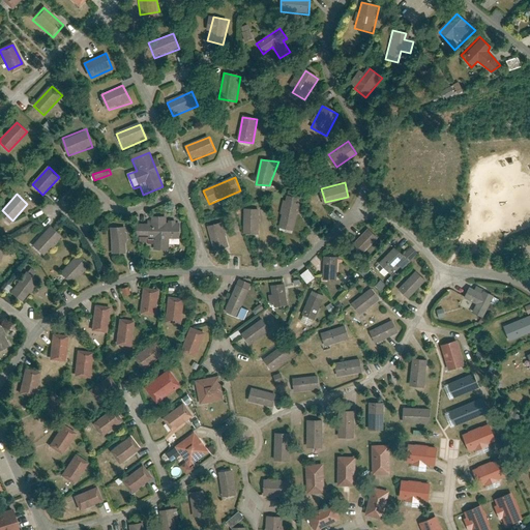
[(286,199),(283,198),(275,225),(291,229),(298,201),(296,201),(297,196),(287,194),(286,199)]
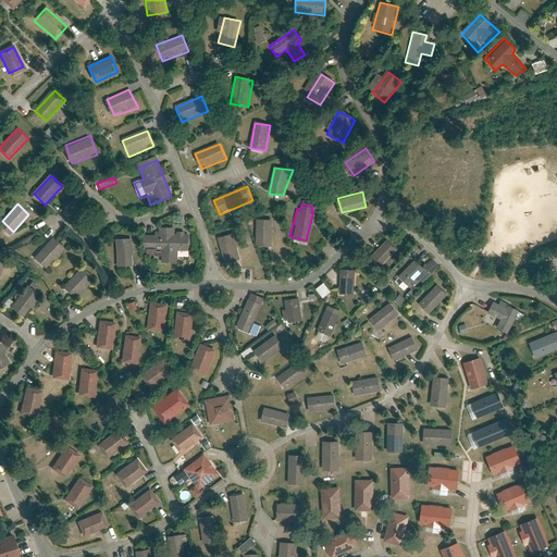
[(273,220),(257,220),(256,246),(272,246),(273,220)]
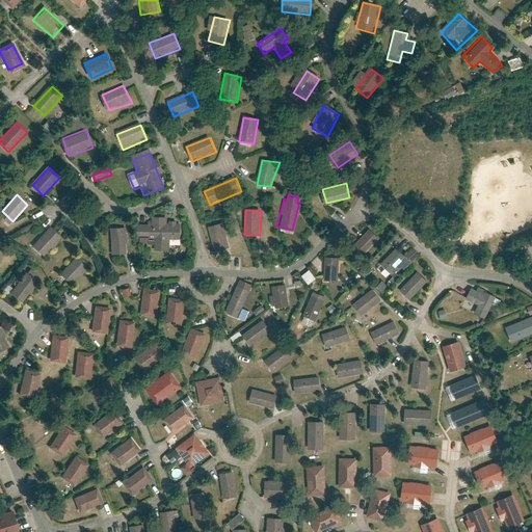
[(181,222),(138,222),(138,245),(156,246),(156,251),(169,251),(169,241),(181,241),(181,222)]
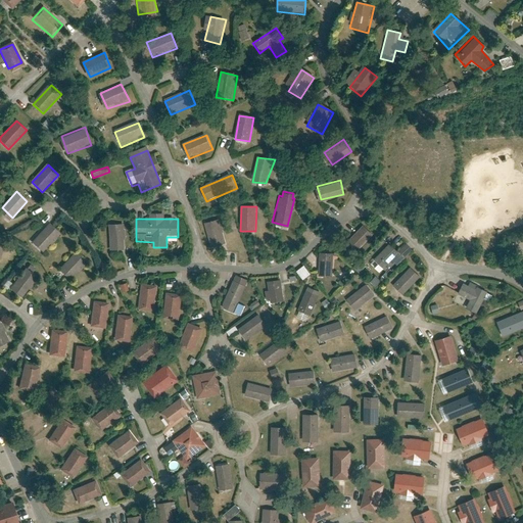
[(218,221),(205,224),(211,246),(224,243),(218,221)]
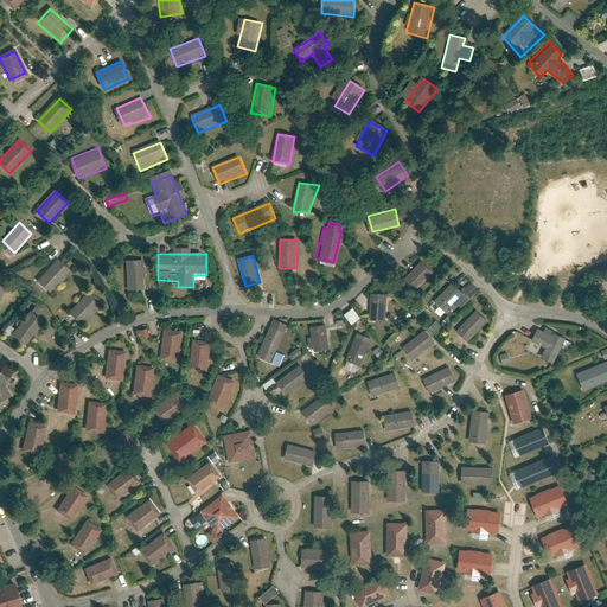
[(415,283),(427,266),(414,256),(402,274),(415,283)]
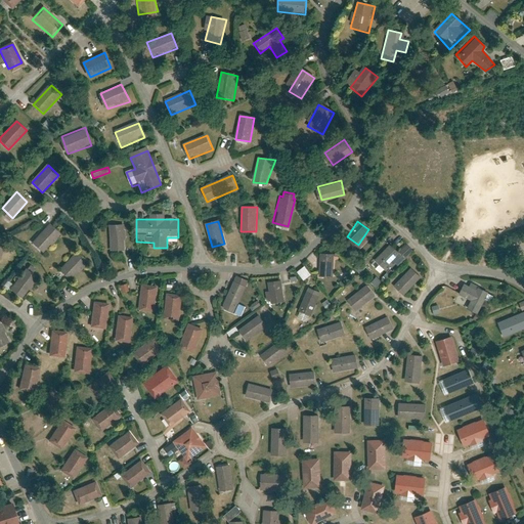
[(60,234),(50,225),(32,245),(42,254),(60,234)]
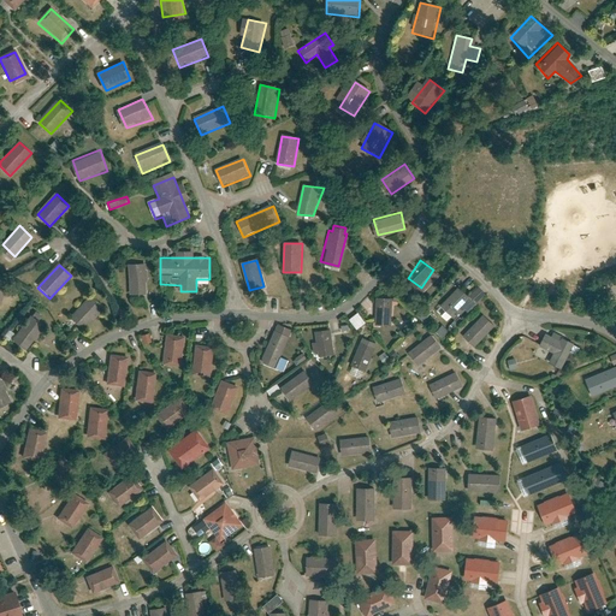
[(146,265),(128,266),(129,296),(147,295),(146,265)]
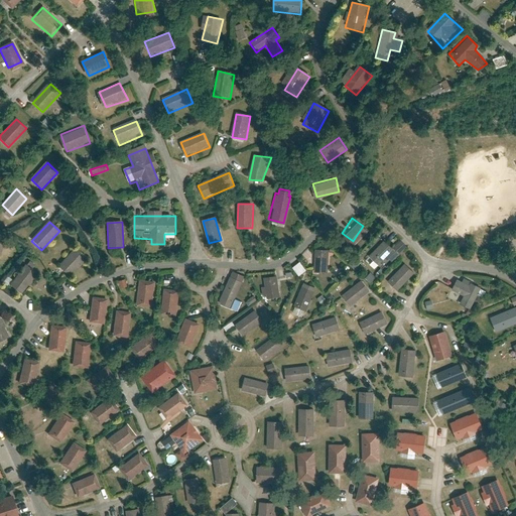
[(393,263),(400,255),(385,241),(370,257),(382,268),(390,260),(393,263)]
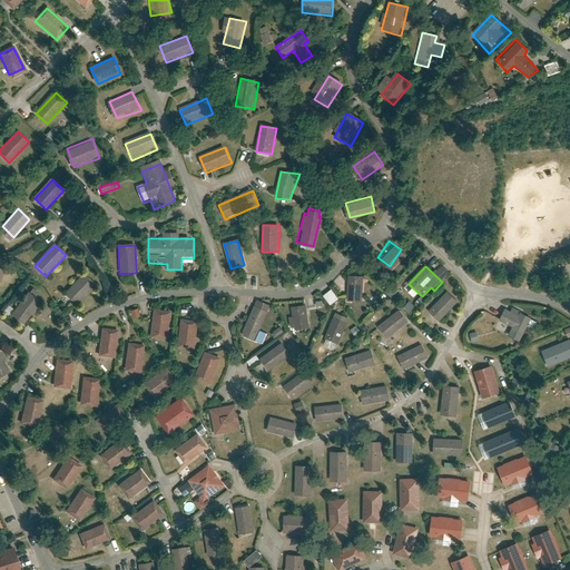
[(96,284),(85,274),(67,294),(78,303),(96,284)]
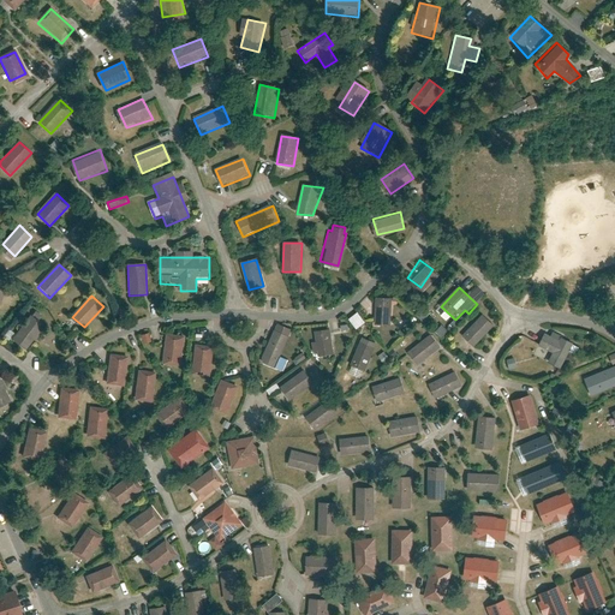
[(393,326),(394,298),(377,298),(376,324),(393,326)]
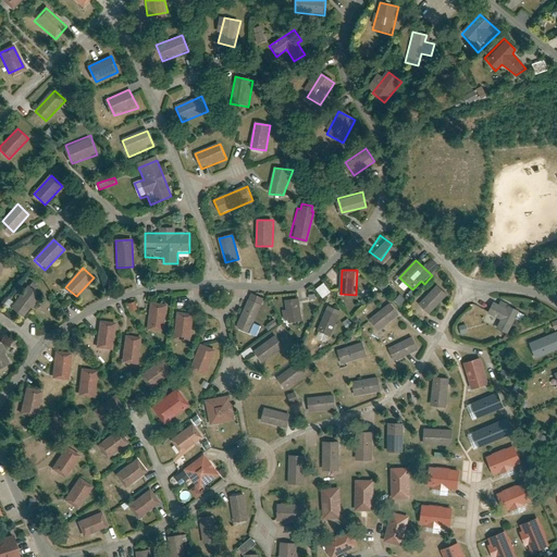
[(318,287),(324,297),(333,291),(325,282),(318,287)]
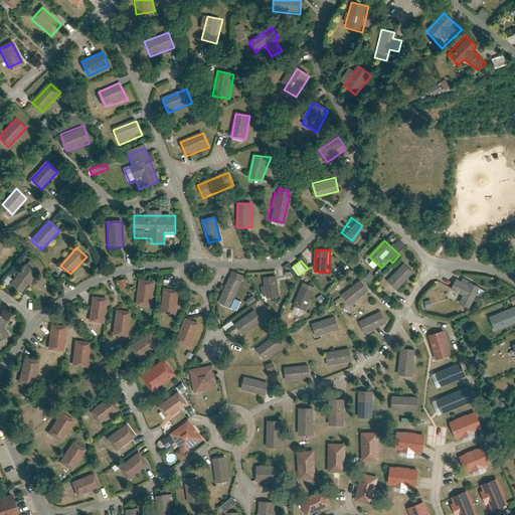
[(414,273),(404,264),(387,282),(396,291),(414,273)]
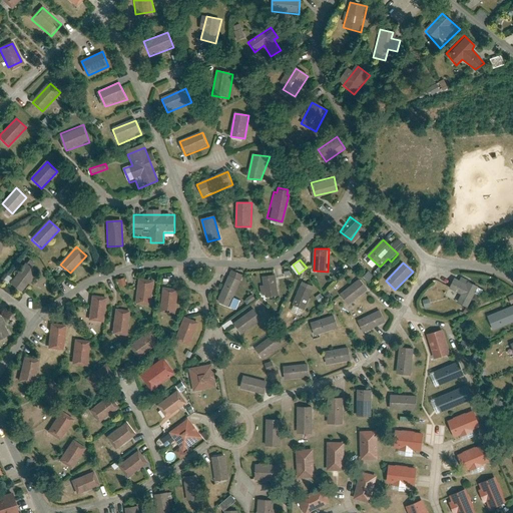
[(37,274),(25,265),(11,284),(22,293),(37,274)]
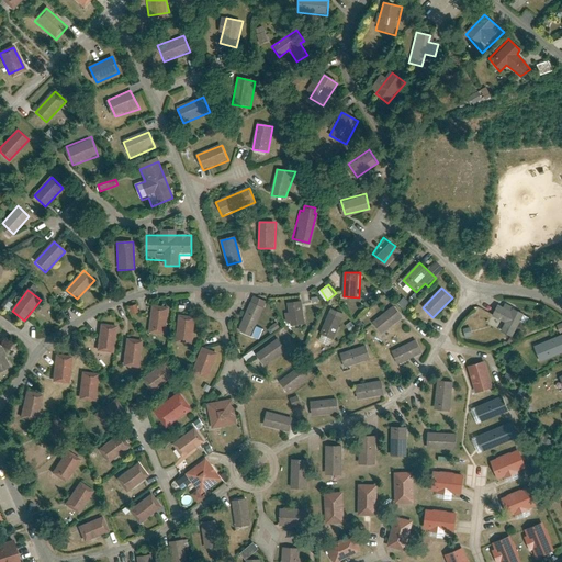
[(268,302),(255,296),(239,332),(253,336),(268,302)]
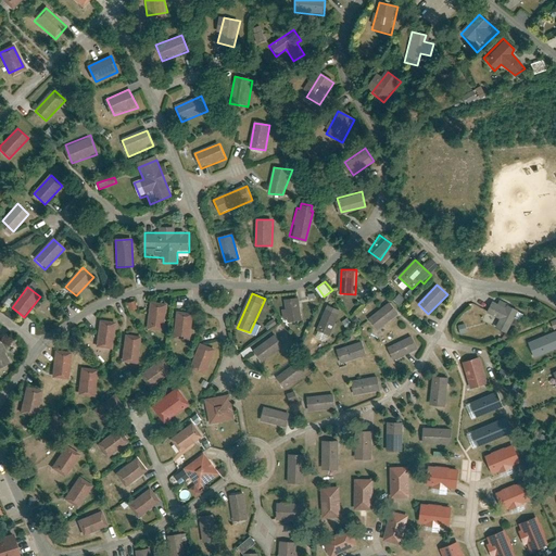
[(300,299),(287,300),(289,324),(302,323),(300,299)]
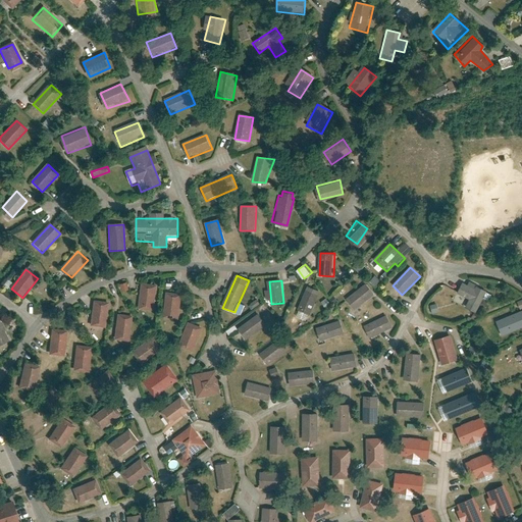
[(128,281),(120,283),(122,291),(131,289),(128,281)]
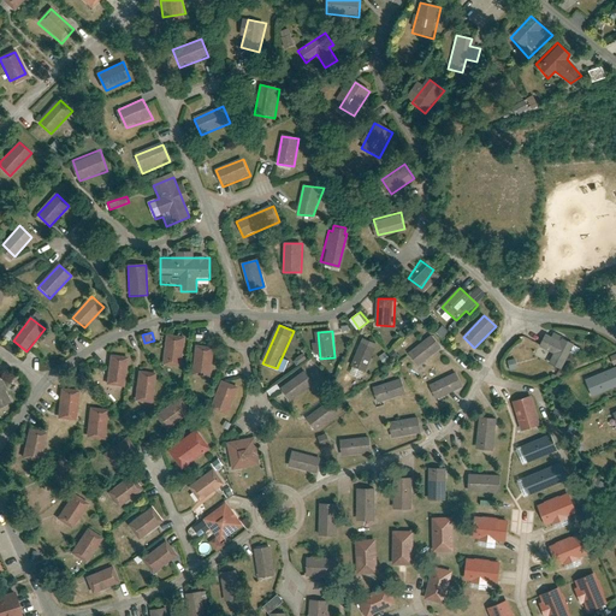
[(187,338),(167,336),(165,363),(184,366),(187,338)]
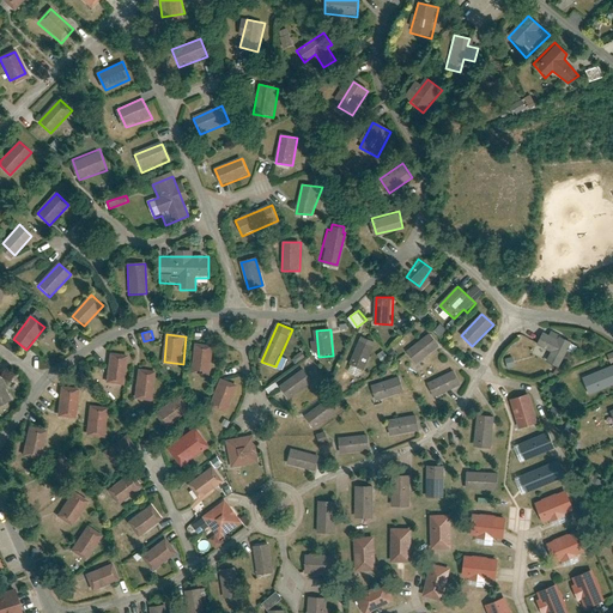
[(441,347),(430,334),(407,351),(417,365),(441,347)]
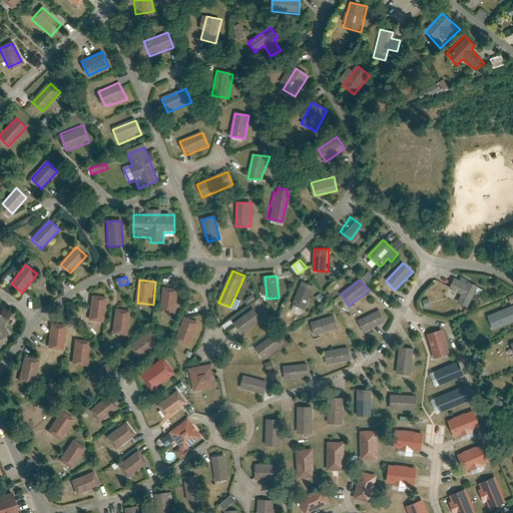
[(458,303),(468,308),(479,288),(468,282),(467,286),(456,280),(451,289),(462,295),(458,303)]
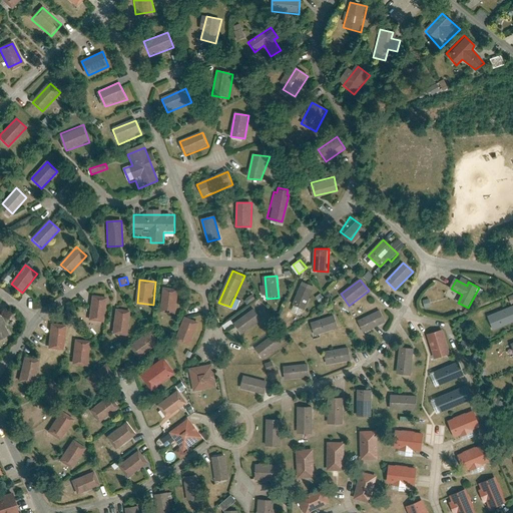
[(315,287),(303,283),(293,308),(305,313),(315,287)]
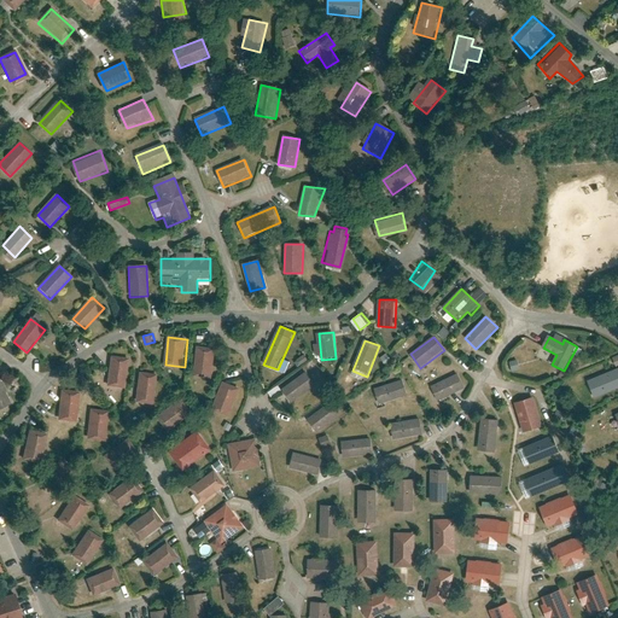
[(216,349),(198,345),(192,377),(210,379),(216,349)]
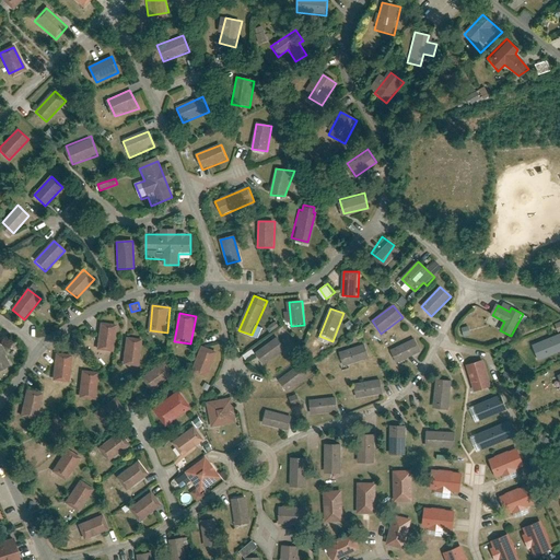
[(117,329),(100,327),(96,351),(114,353),(117,329)]
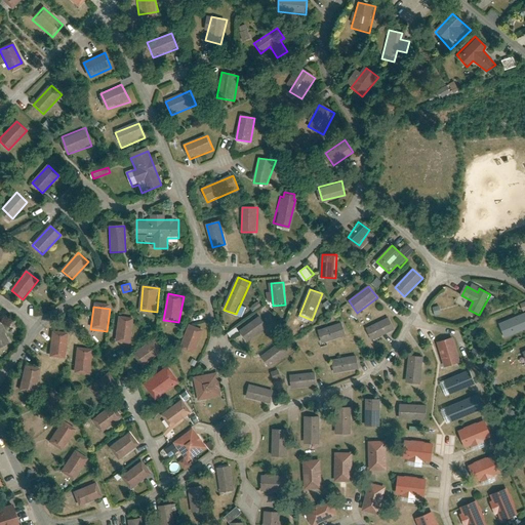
[(524,313),(500,324),(506,336),(524,328),(524,313)]
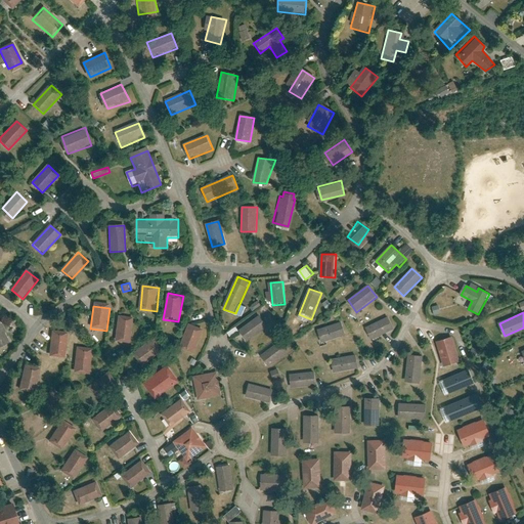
[(135,317),(119,315),(115,341),(131,343),(135,317)]
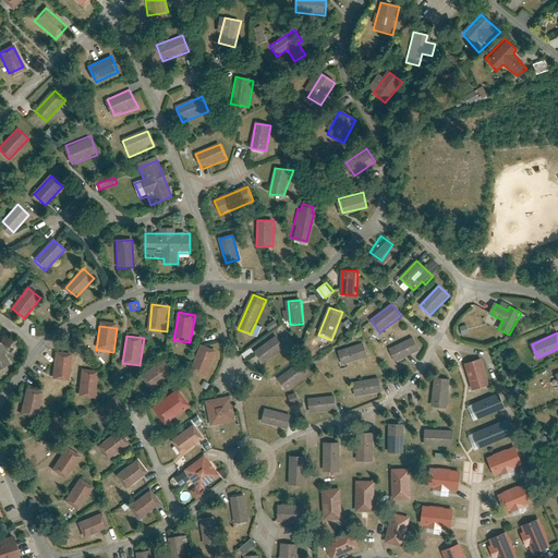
[(255,351),(264,363),(284,349),(276,336),(255,351)]
